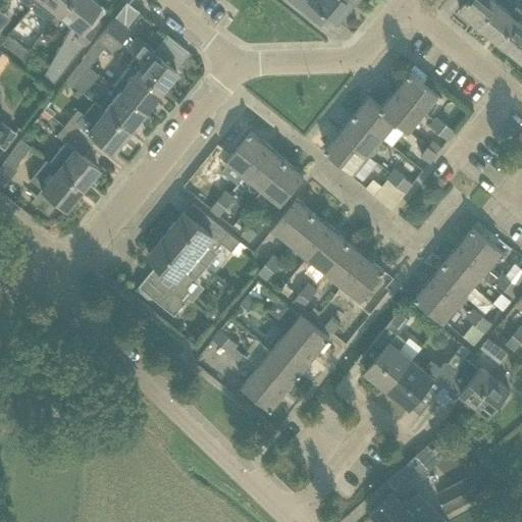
[(18,0),(30,8),(36,0),(18,0)]
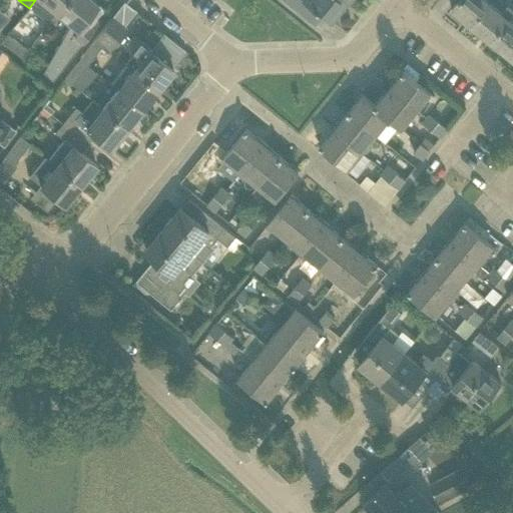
[(47,24),(57,13),(67,0),(35,0),(29,8),(47,24)]
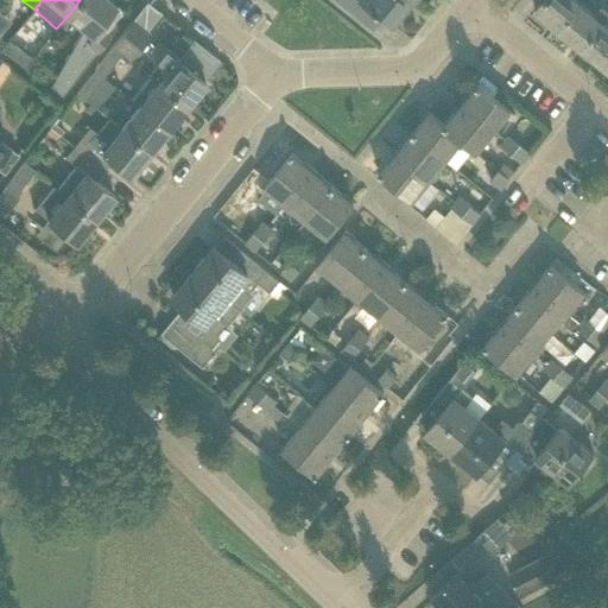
[(106,0),(80,0),(68,16),(82,27),(49,86),(61,95),(93,55),(116,26),(106,17),(114,6),(106,0)]
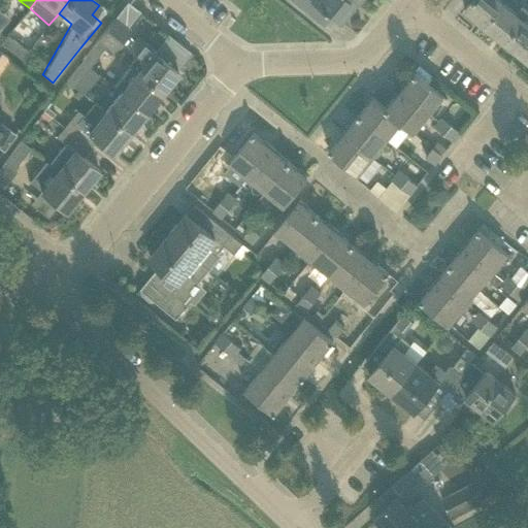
[(358,1),(356,0),(292,0),(324,26),(333,15),(341,23),(358,1)]
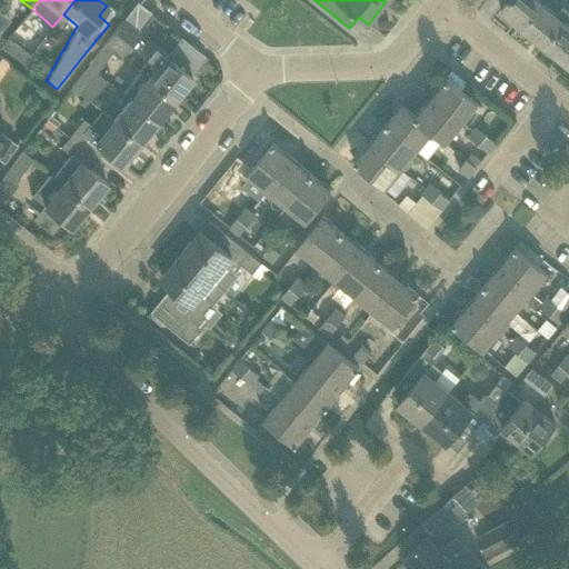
[(500,10),(522,28),(542,3),(537,0),(507,0),(508,1),(500,10)]
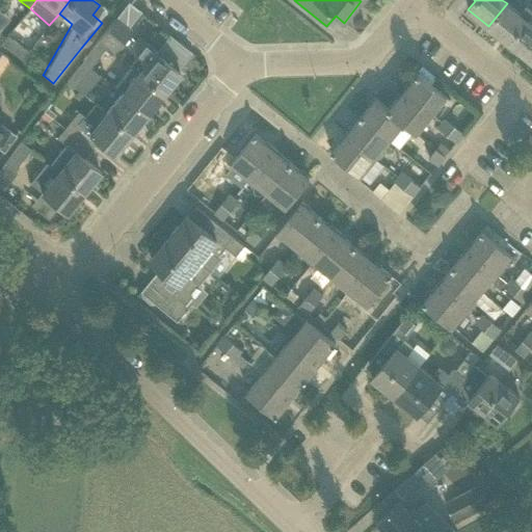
[(488,26),(509,43),(528,20),(507,3),(488,26)]
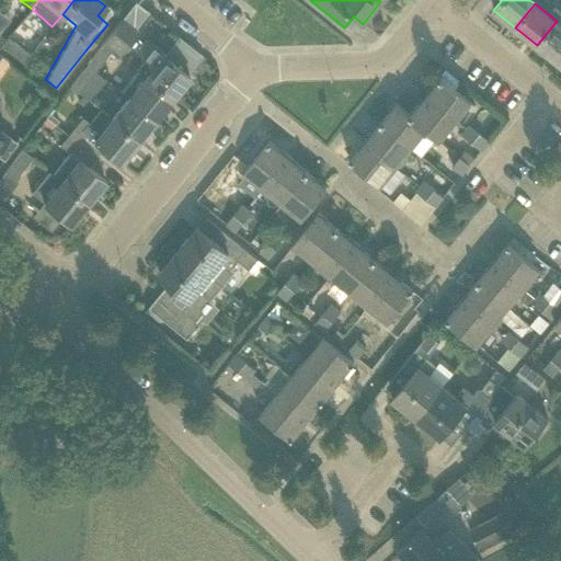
[(122,19),(102,43),(111,49),(117,55),(137,31),(122,19)]
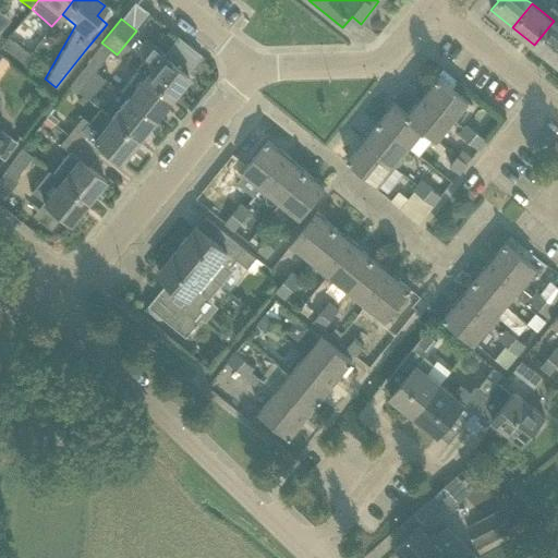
[(534,45),(556,62),(557,59),(557,24),(554,21),(534,45)]
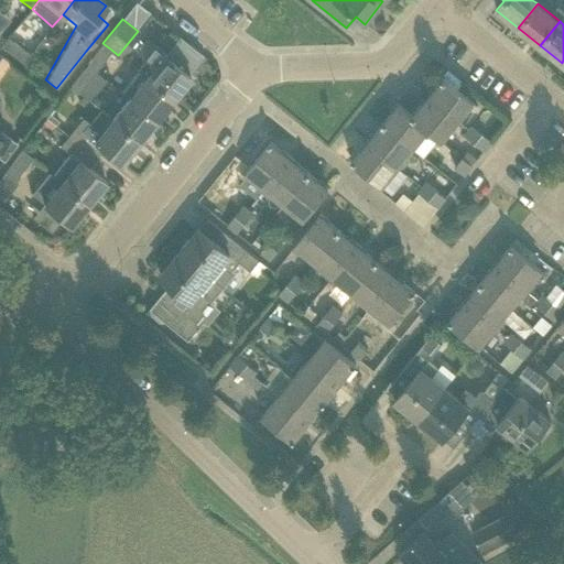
[(140,71),(147,76),(145,77),(159,87),(160,89),(162,90),(172,99),(191,77),(164,56),(166,54),(148,40),(138,53),(145,60),(138,68),(138,69),(140,71)]
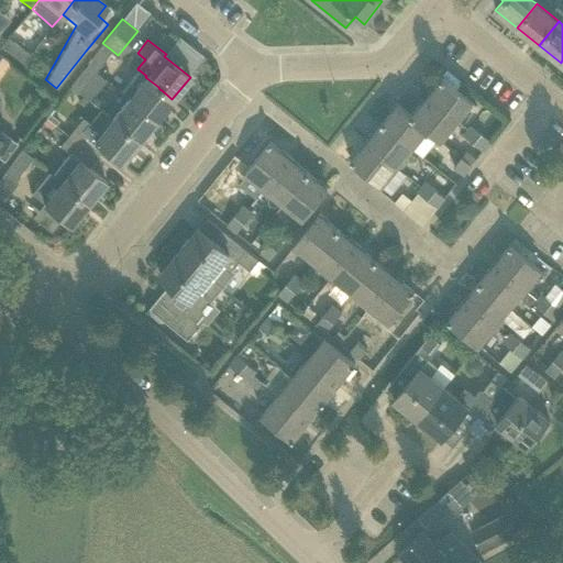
[(7,51),(23,63),(30,54),(13,42),(7,51)]
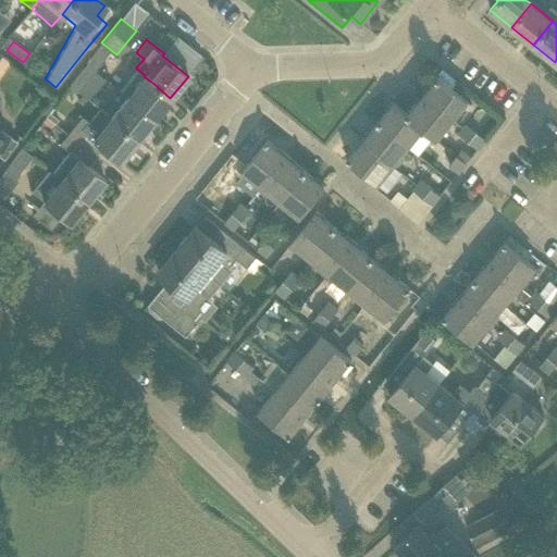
[(101,42),(85,63),(94,71),(110,49),(101,42)]
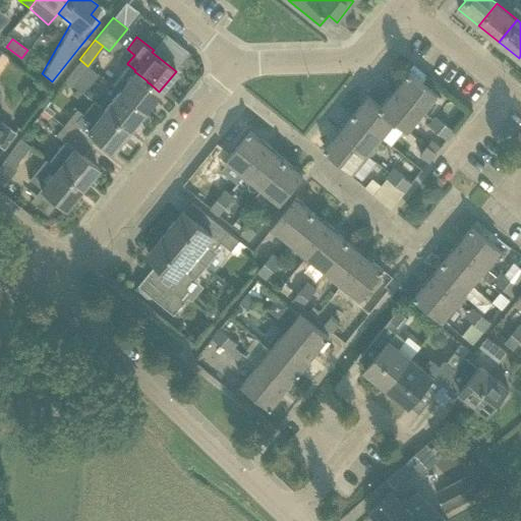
[(88,66),(79,59),(64,80),(71,87),(80,74),(88,66)]
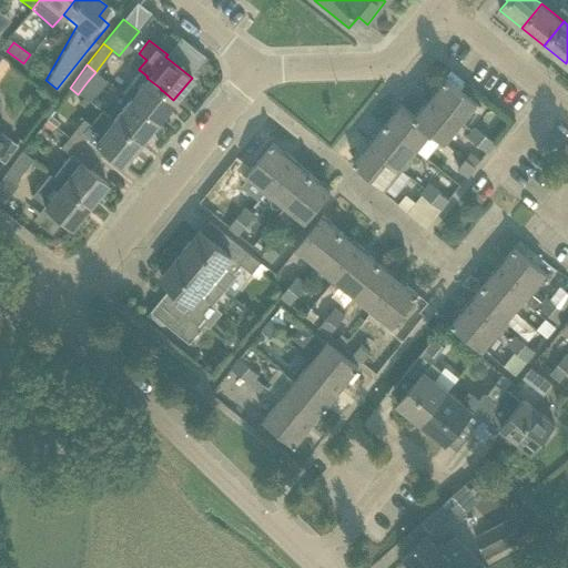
[(122,93),(130,99),(156,121),(173,100),(146,78),(148,77),(141,71),(122,93)]
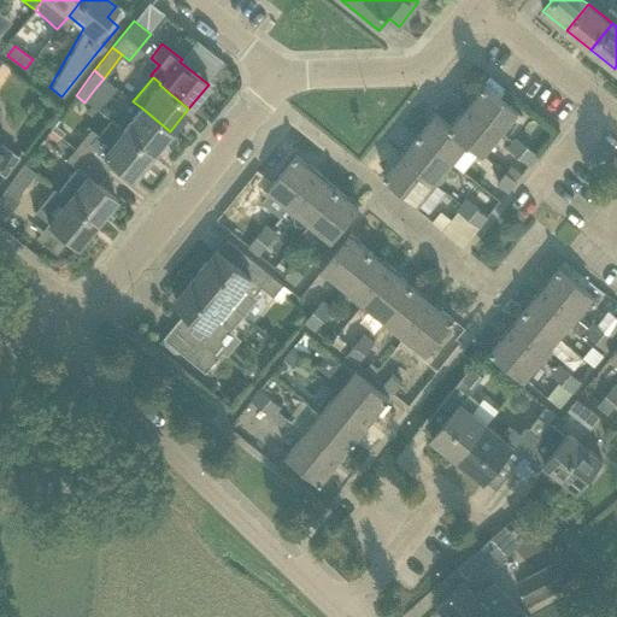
[(104,78),(95,88),(107,98),(116,87),(104,78)]
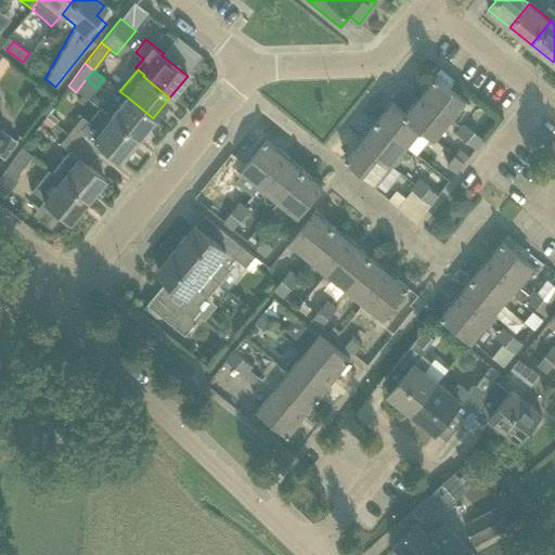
[(435,76),(420,94),(451,119),(466,101),(435,76)]
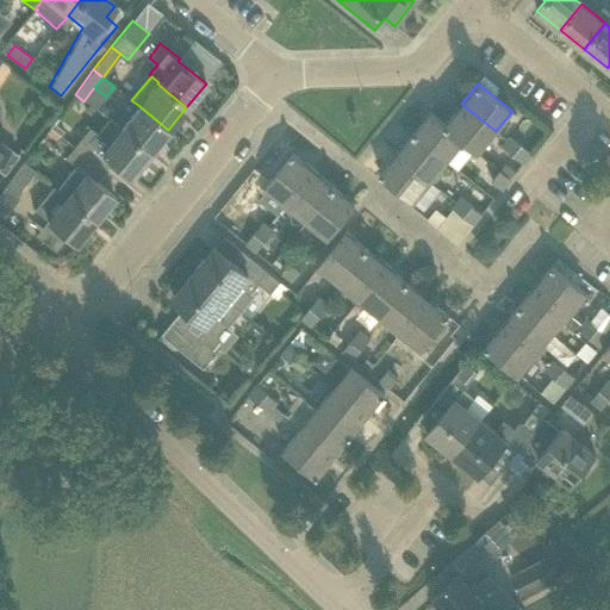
[(461,104),(444,124),(465,139),(462,142),(478,154),(496,131),(461,104)]
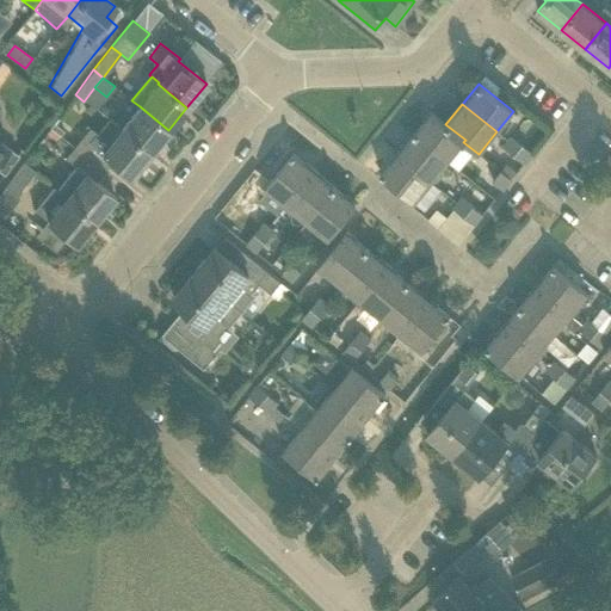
[(140,106),(122,128),(121,129),(149,153),(168,130),(140,106)]
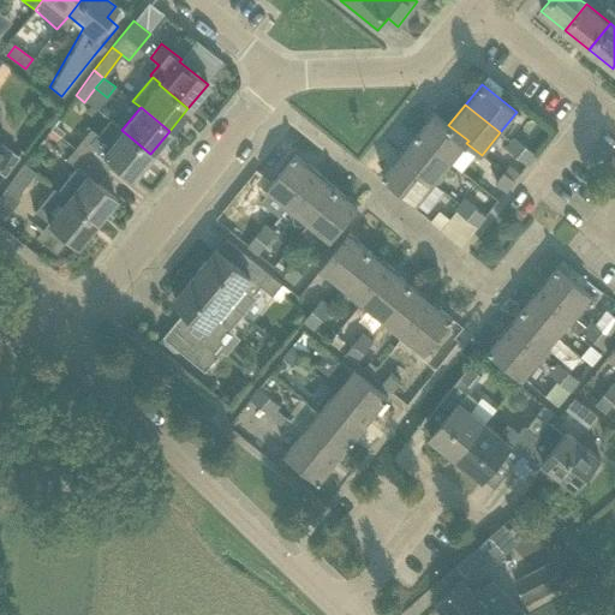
[(433,112),(416,133),(452,161),(466,143),(469,141),(448,125),(433,112)]
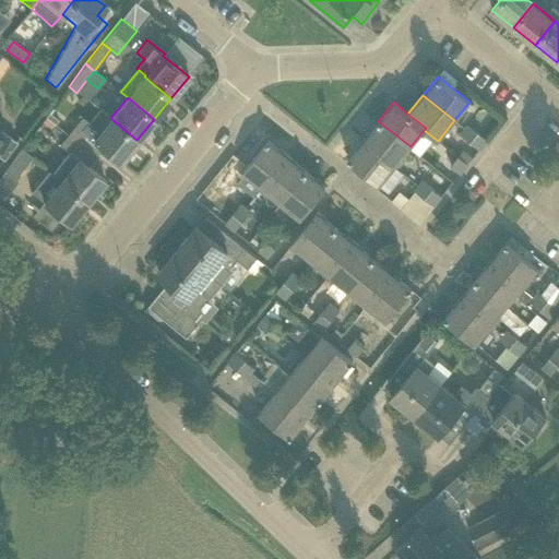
[(81,118),(67,134),(95,157),(103,147),(119,162),(137,140),(110,118),(111,117),(99,108),(87,123),(81,118)]
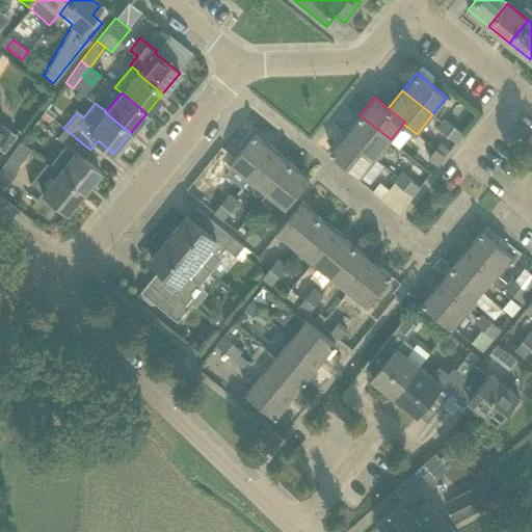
[(44,112),(40,117),(48,124),(52,118),(44,112)]
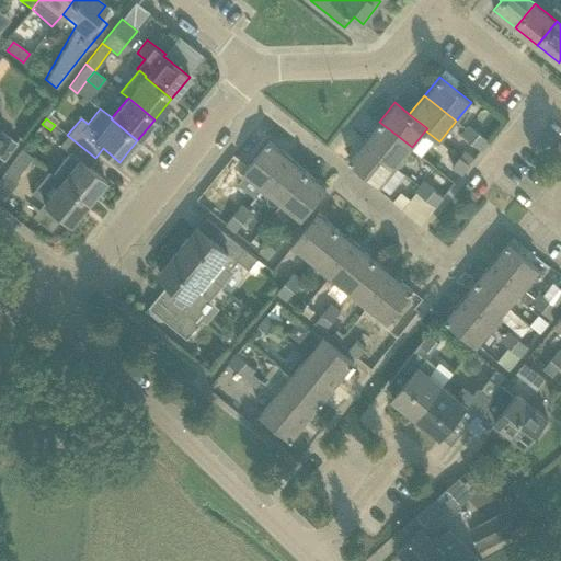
[(379,122),(364,140),(397,167),(412,147),(379,122)]
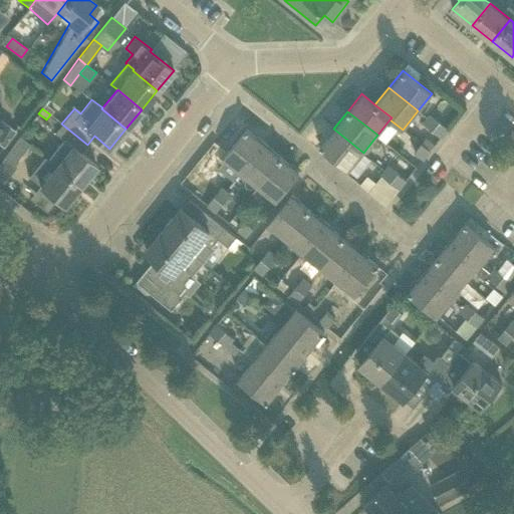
[(423,123),(432,131),(439,121),(431,114),(423,123)]
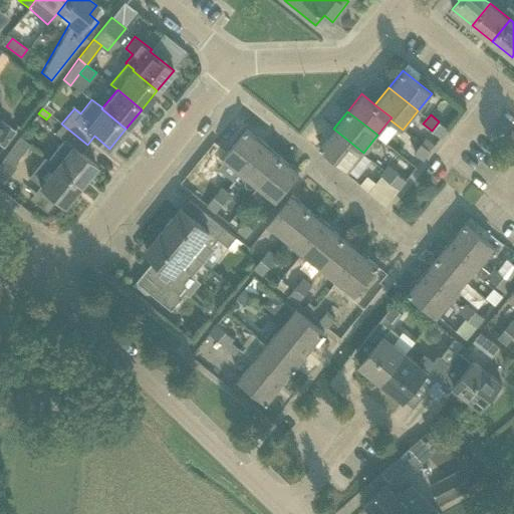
[(0,144),(3,147),(15,131),(0,118),(0,144)]
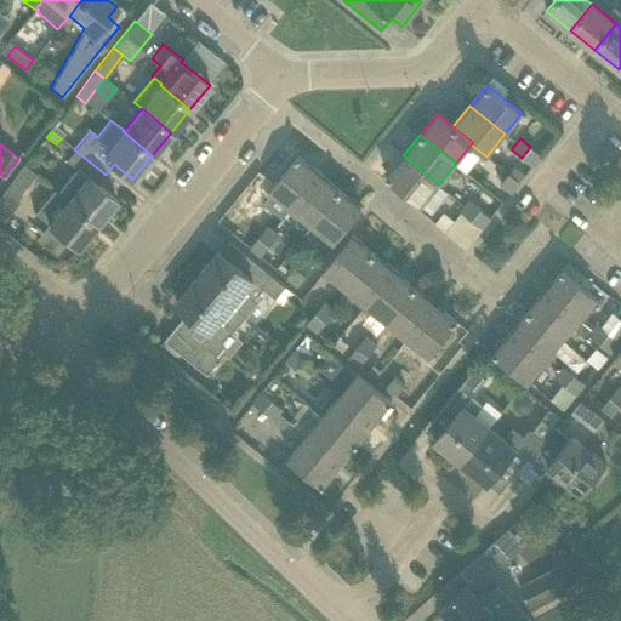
[(530,147),(522,158),(533,166),(541,155),(530,147)]
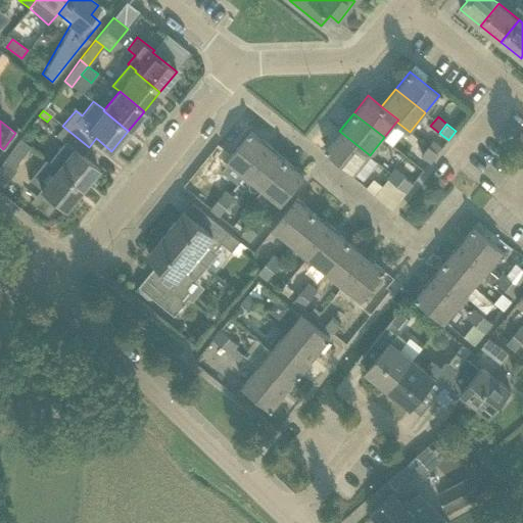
[(48,161),(56,169),(82,189),(98,169),(82,155),(89,147),(62,126),(54,136),(63,143),(48,161)]
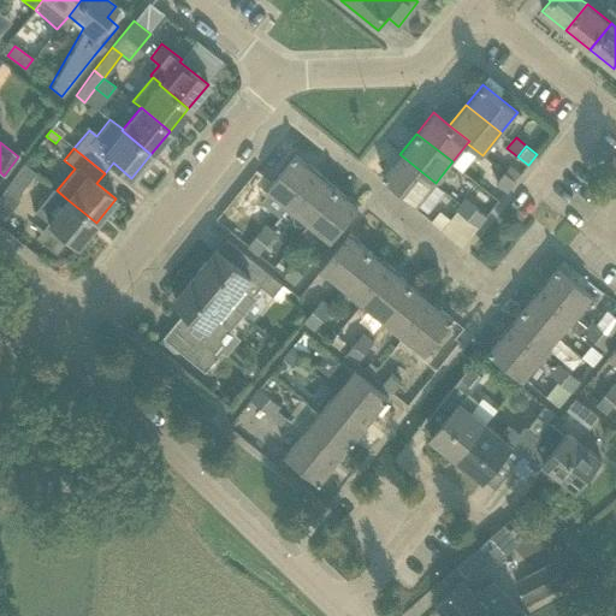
[(268,190),(289,206),(317,171),(308,165),(308,164),(296,154),(268,190)]
